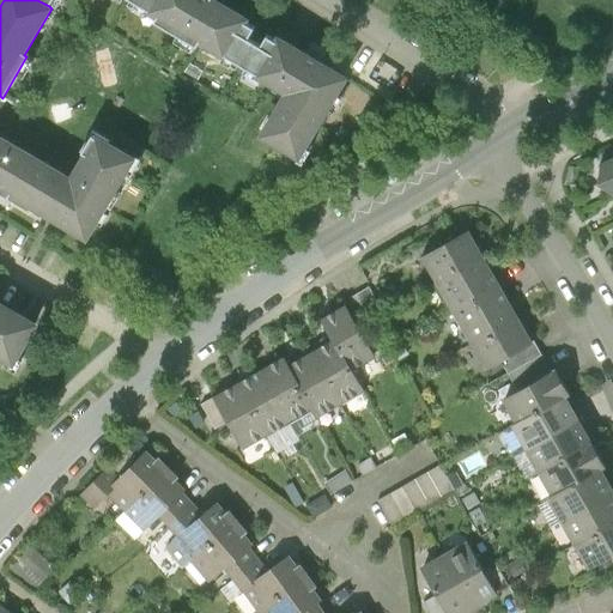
[(225,54),(244,65),(255,44),(248,41),(254,29),(248,25),(250,20),(216,0),(133,0),(152,11),(151,13),(224,56),(225,54)]
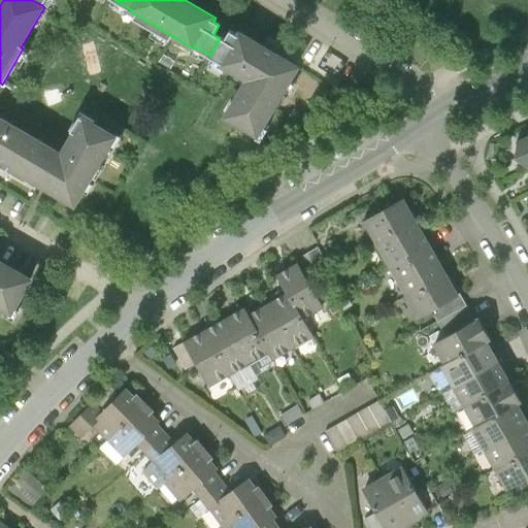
[(225,41),(220,38),(210,56),(226,65),(224,68),(248,81),(226,119),(259,137),(300,67),(241,33),(238,37),(230,32),(225,41)]
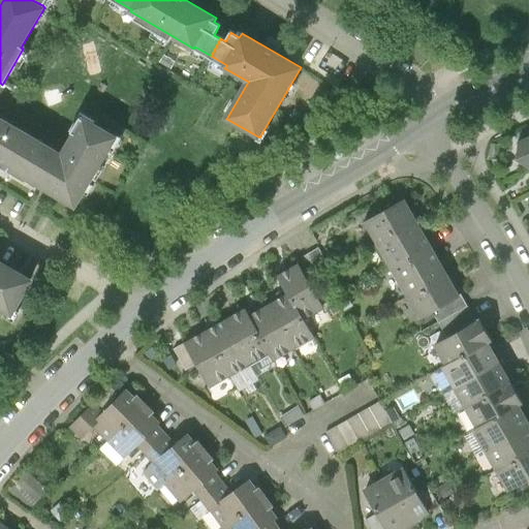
[(83,117),(61,155),(41,187),(75,208),(117,137),(83,117)]
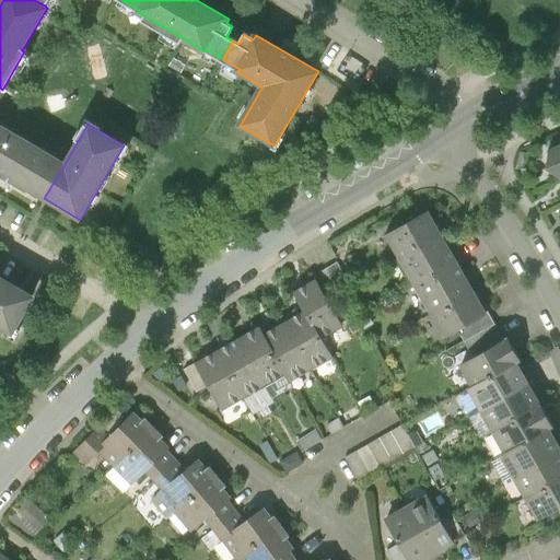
[(0,173),(44,198),(65,164),(0,126),(0,173)]
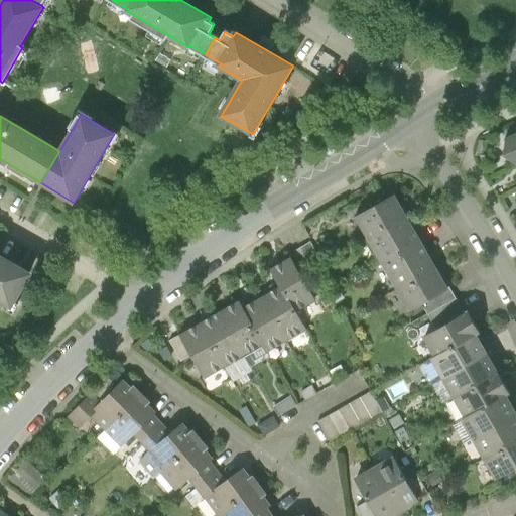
[(515,133),(502,140),(499,157),(513,165),(515,163),(515,133)]
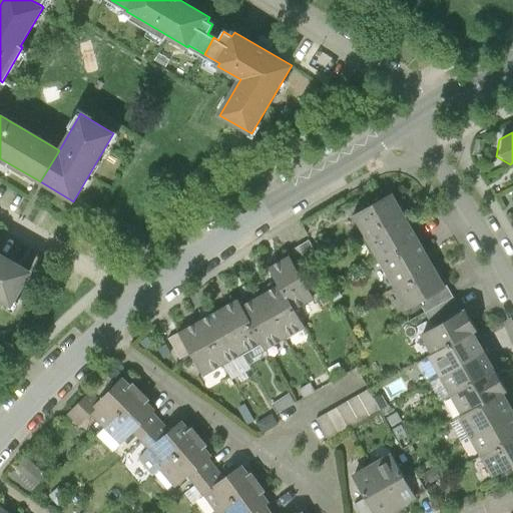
[(356,214),(367,235),(404,214),(393,193),(356,214)]
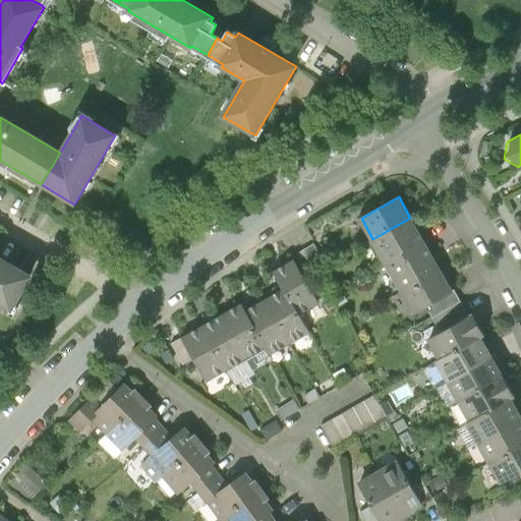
[(424,244),(410,218),(372,239),(387,265),(424,244)]
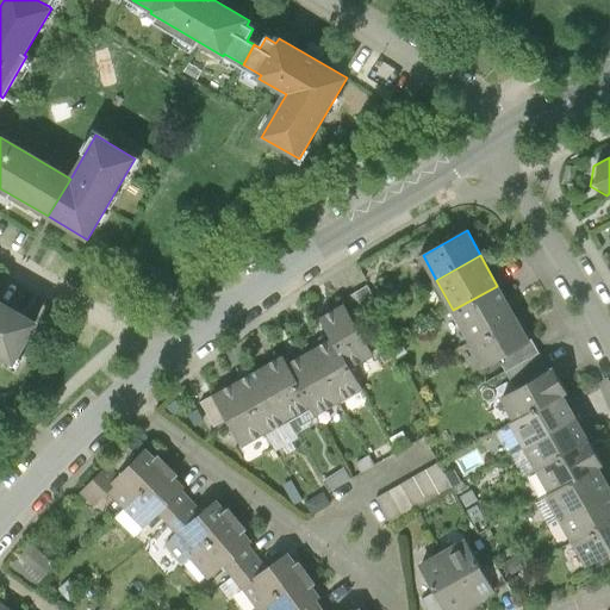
[(514,316),(497,286),(453,310),(470,341),(514,316)]
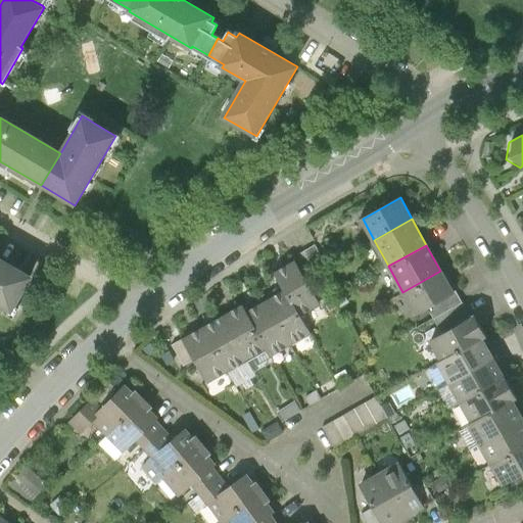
[(293,258),(296,264),(303,277),(325,265),(316,247),(293,258)]
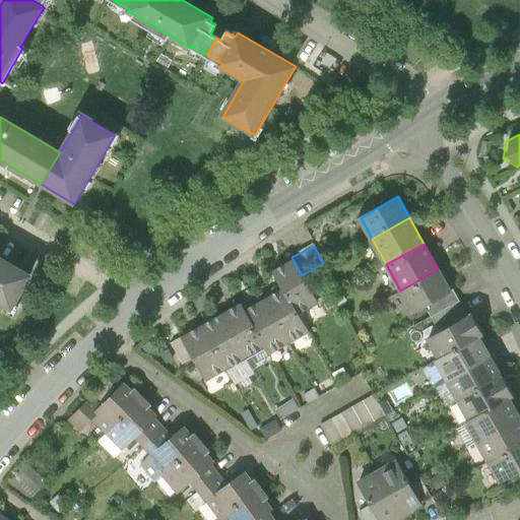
[(0,305),(13,314),(34,279),(0,259),(0,305)]
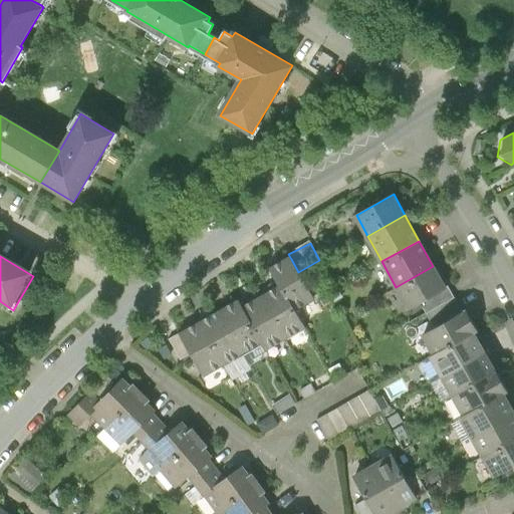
[(271,270),(281,288),(295,311),(314,301),(298,272),(291,259),(271,270)]
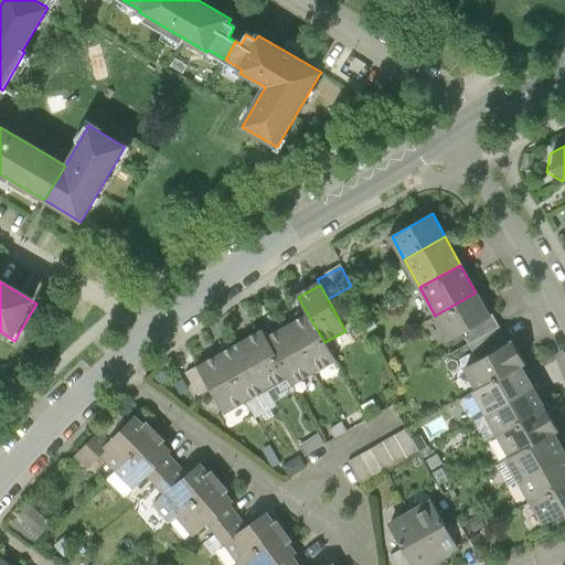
[(489,316),(476,292),(435,316),(448,339),(461,331),(489,316)]
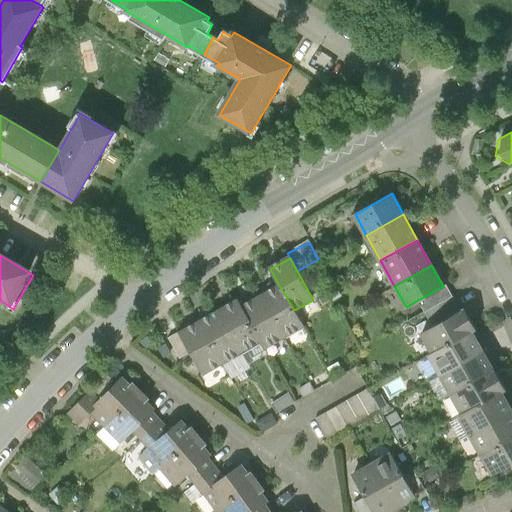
[(418,300),(424,311),(452,296),(446,285),(443,286),(418,300)]
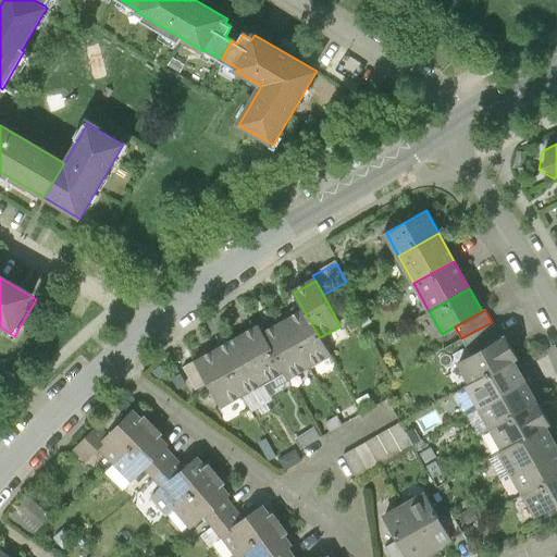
[(305,312),(284,324),(309,370),(331,358),(320,337),(305,312)]
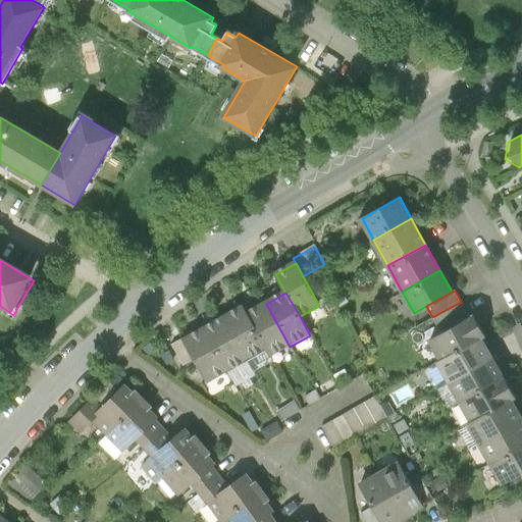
[(469,318),(461,302),(432,317),(441,333),(469,318)]
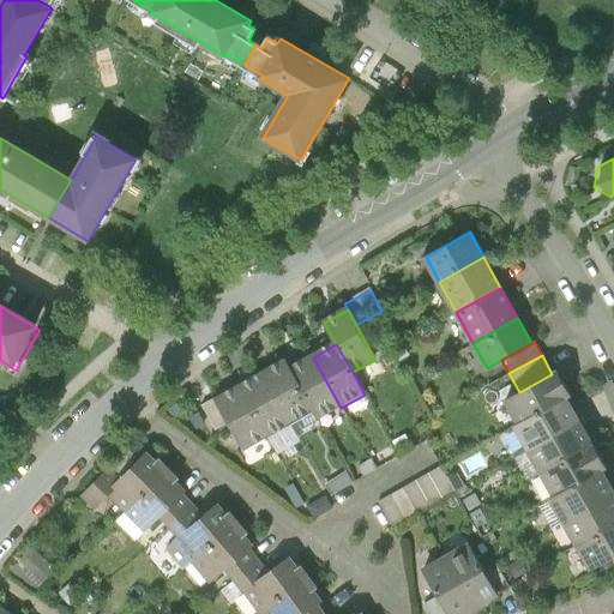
[(318,421),(341,408),(313,357),(289,371),(313,413),(318,421)]
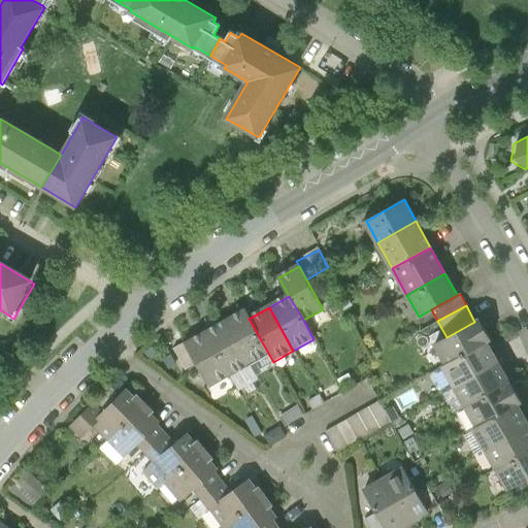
[(244,311),(225,323),(250,365),(269,355),(249,319),(244,311)]
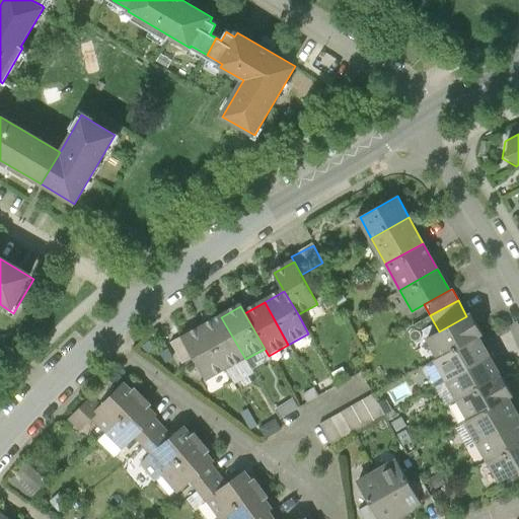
[(429,338),(440,357),(476,337),(480,335),(469,315),(466,316),(439,331),(429,338)]
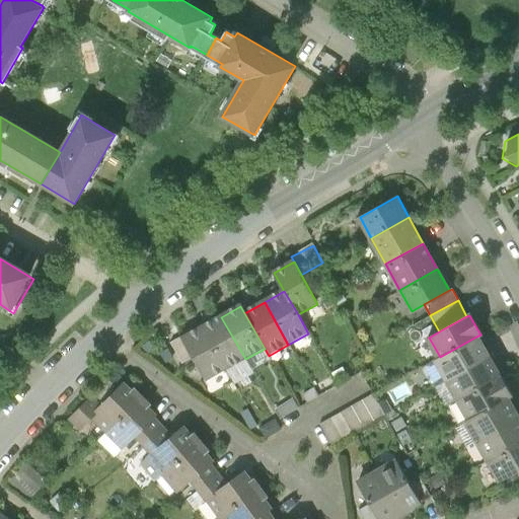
[(226,370),(245,359),(221,317),(202,327),(226,370)]
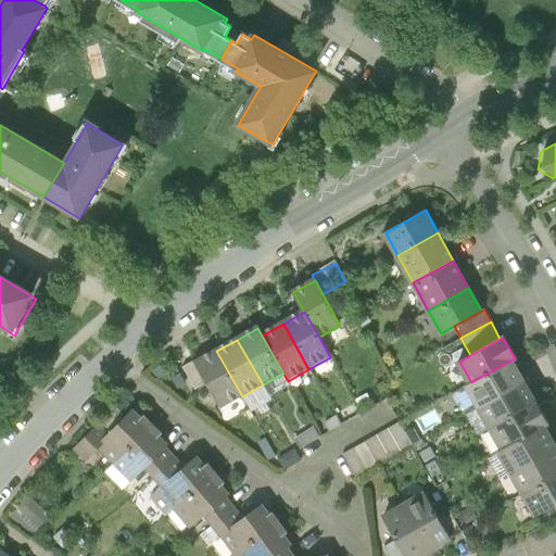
[(222,408),(242,396),(216,351),(196,363),(209,384),(222,408)]
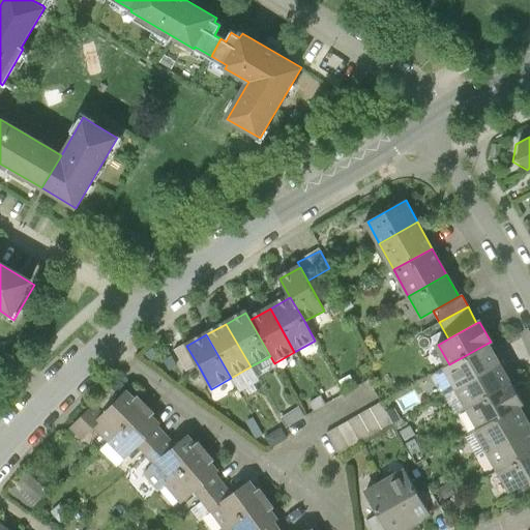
[(445,366),(457,386),(498,363),(487,344),(449,364),(445,366)]
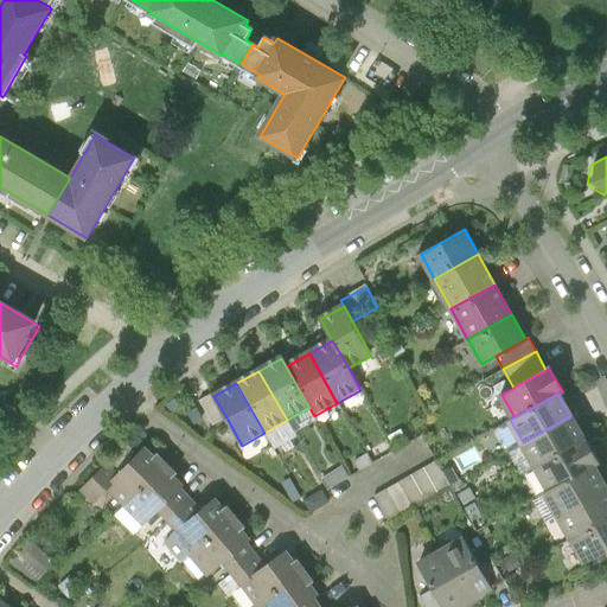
[(228,420),(213,396),(200,404),(213,427),(228,420)]
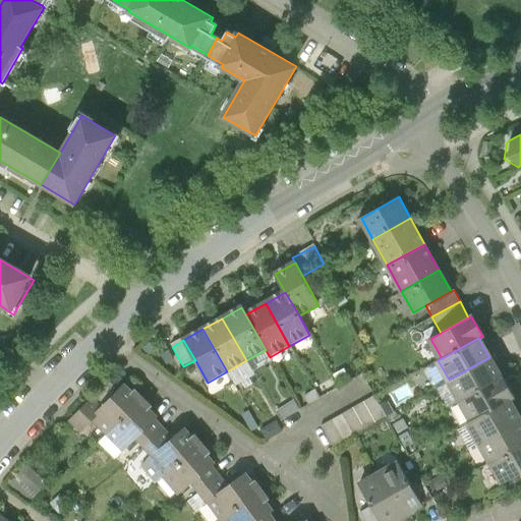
[(501,378),(489,357),(449,380),(460,400),(501,378)]
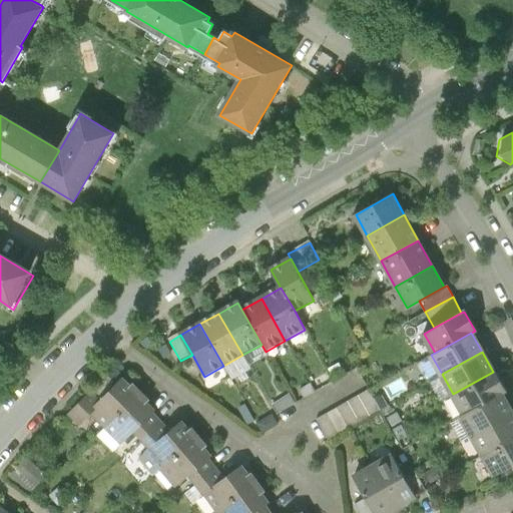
[(504,392),(493,372),(453,394),(464,414),(502,393),(504,392)]
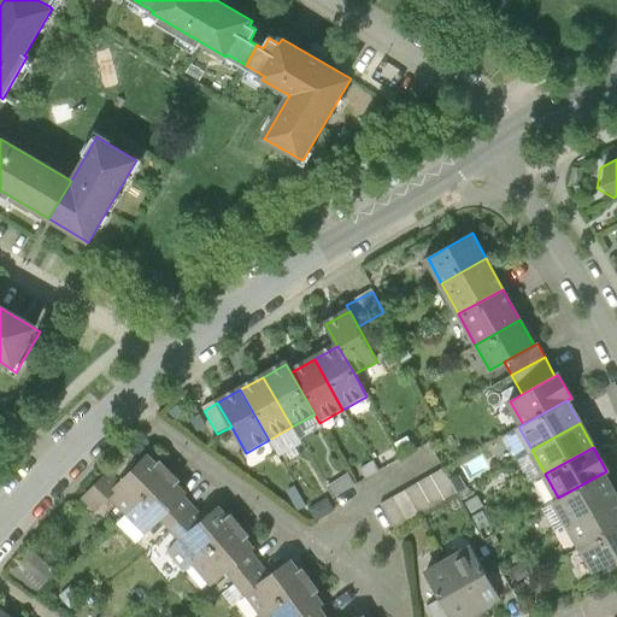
[(111,499),(127,516),(170,474),(159,464),(156,468),(147,458),(119,485),(112,492),(116,495),(111,499)]
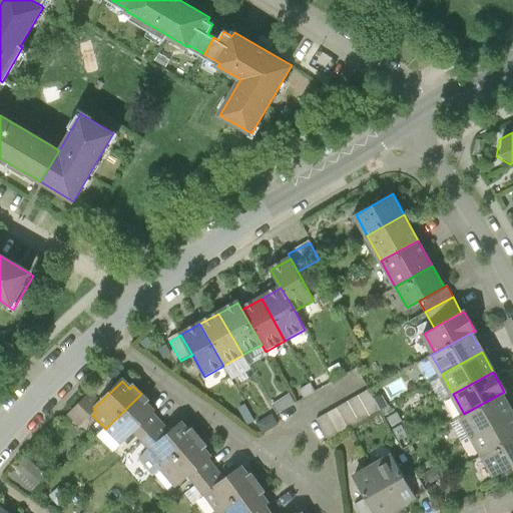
[(317,421),(329,442),(388,408),(382,397),(374,402),(368,392),(317,421)]
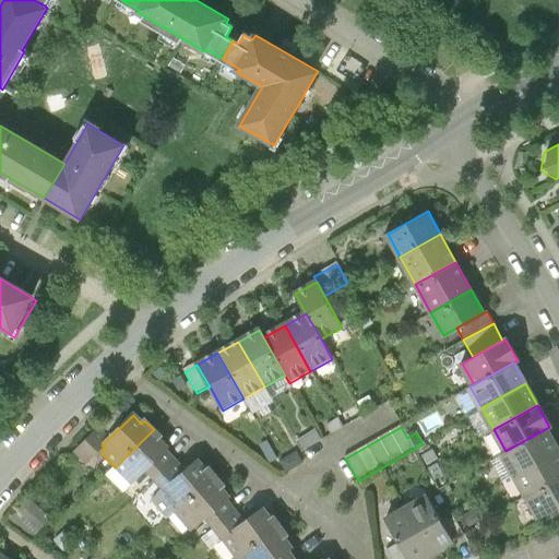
[(86,466),(100,452),(105,449),(102,445),(108,439),(98,428),(73,453),(86,466)]
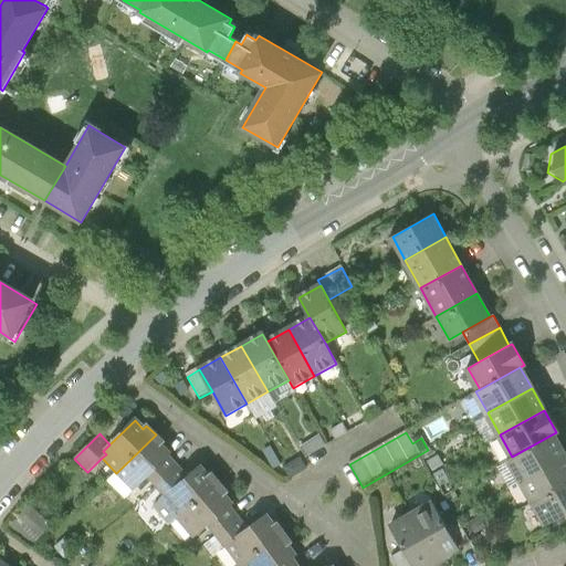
[(509,458),(521,480),(565,456),(554,433),(512,457),(509,458)]
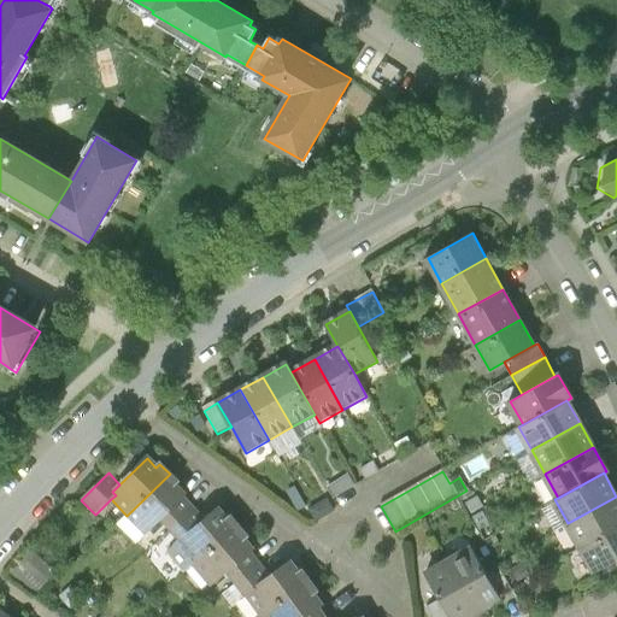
[(178,483),(170,474),(127,516),(146,535),(162,518),(181,500),(186,495),(176,485),(178,483)]
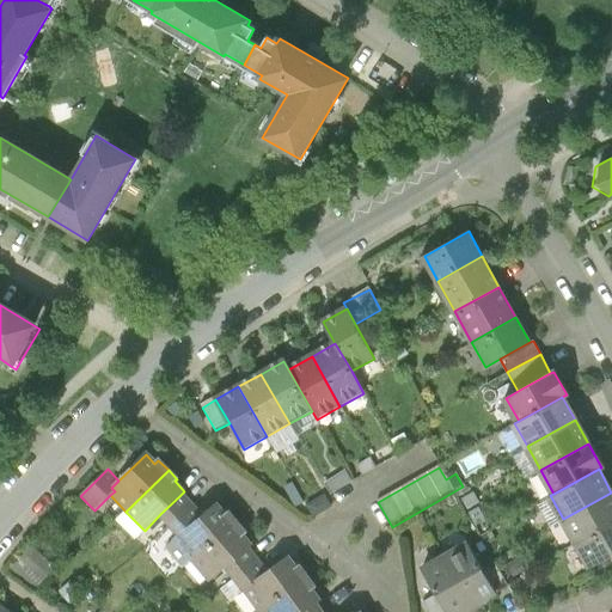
[(348,496),(340,479),(326,487),(335,503),(348,496)]
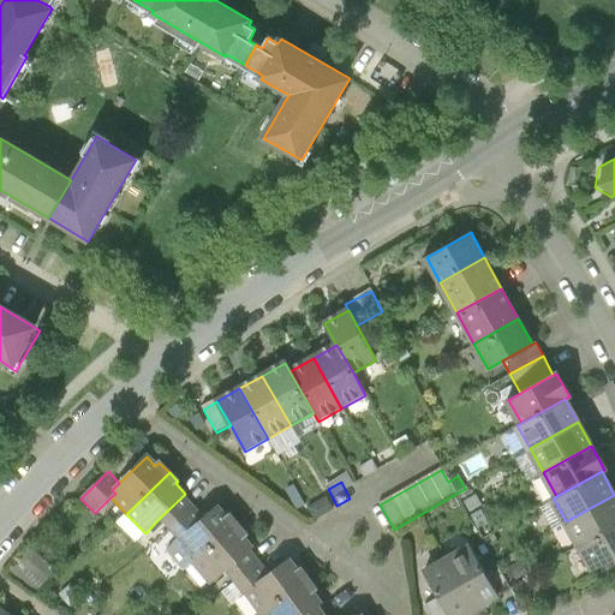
[(566,521),(579,545),(614,525),(614,496),(614,495),(566,521)]
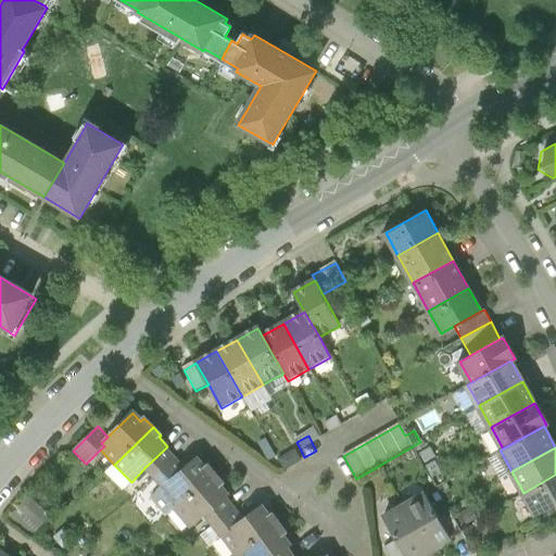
[(146,467),(163,487),(182,470),(163,451),(146,467)]
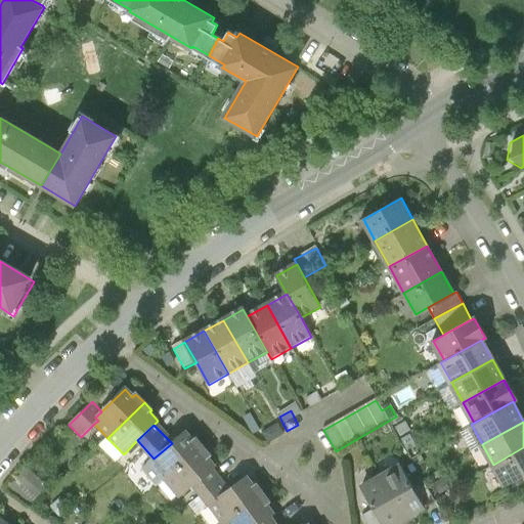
[(149,462),(164,480),(202,448),(194,440),(192,442),(184,433),(172,443),(154,459),(149,462)]
